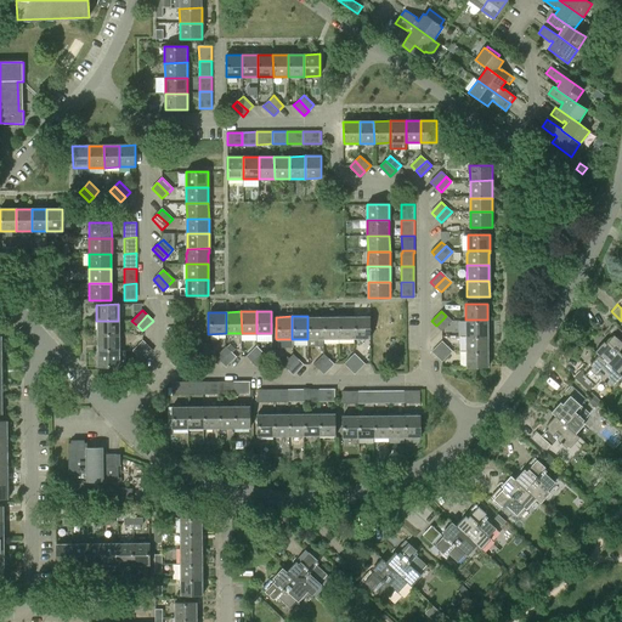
[(323,339),(322,316),(307,316),(307,339),(317,339),(317,346),(323,346),(323,339)]
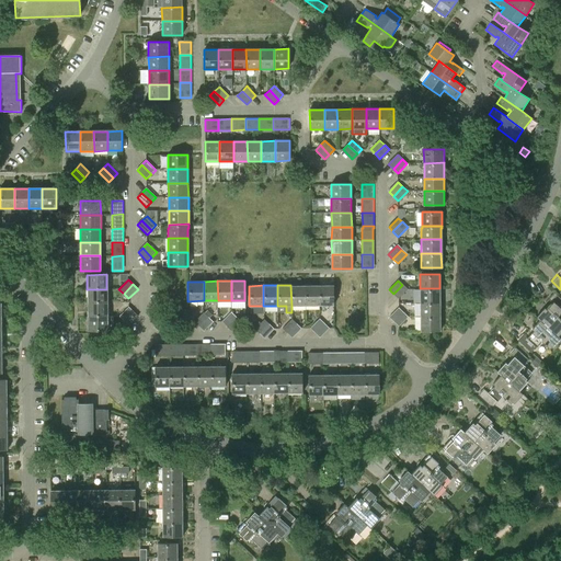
[(305,306),(305,285),(290,285),(292,306),(305,306)]
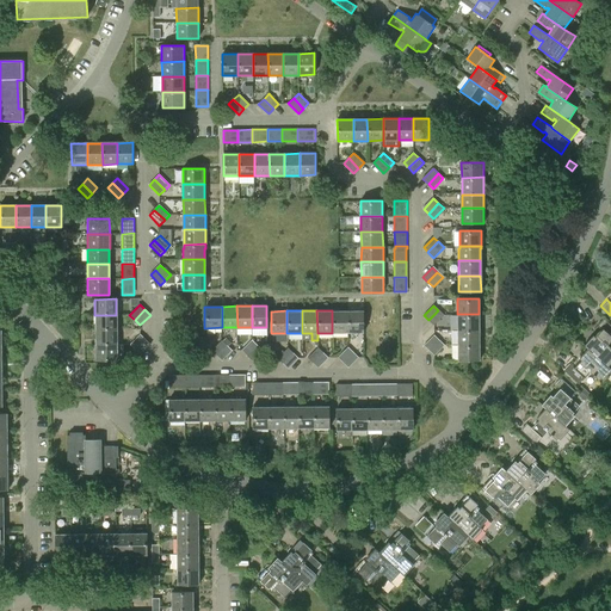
[(347,333),(347,310),(332,310),(332,333),(347,333)]
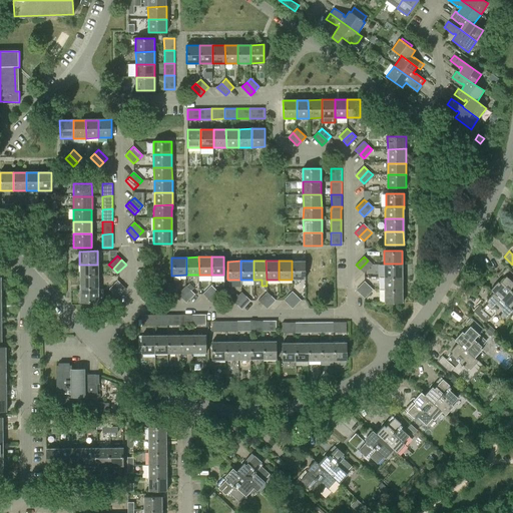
[(304,261),(292,261),(292,280),(304,279),(304,261)]
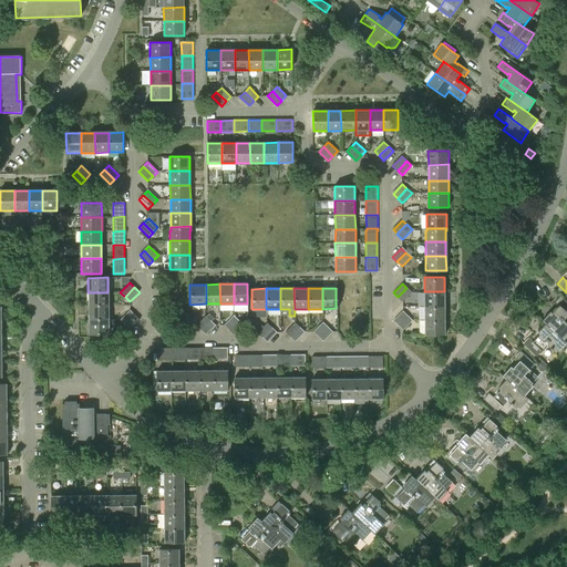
[(410,292),(406,288),(398,297),(401,301),(410,292)]
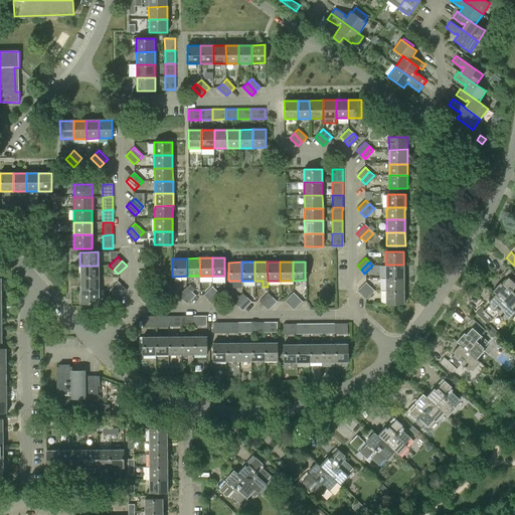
[(385,278),(403,278),(403,265),(385,265),(385,278)]
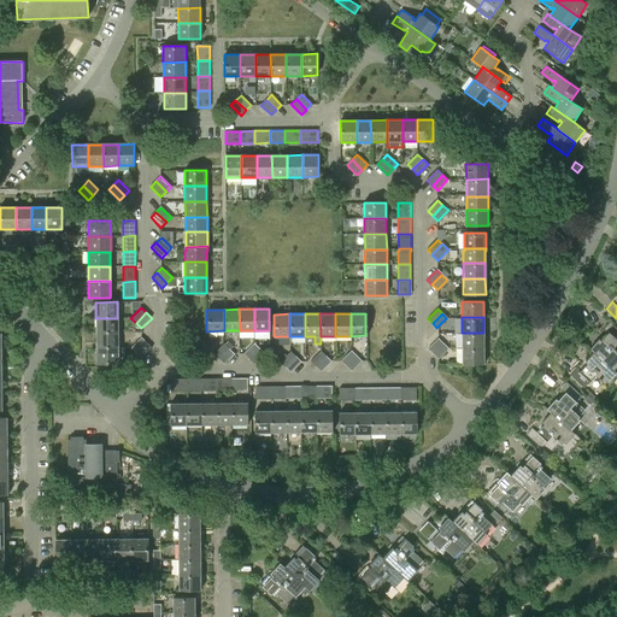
[(97,333),(117,333),(117,318),(95,318),(97,333)]
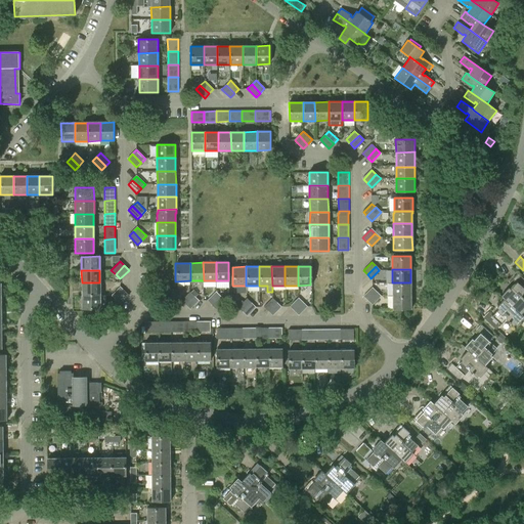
[(499,296),(504,299),(521,314),(523,310),(523,298),(520,296),(523,291),(523,279),(517,273),(512,278),(516,281),(510,289),(508,287),(499,296)]
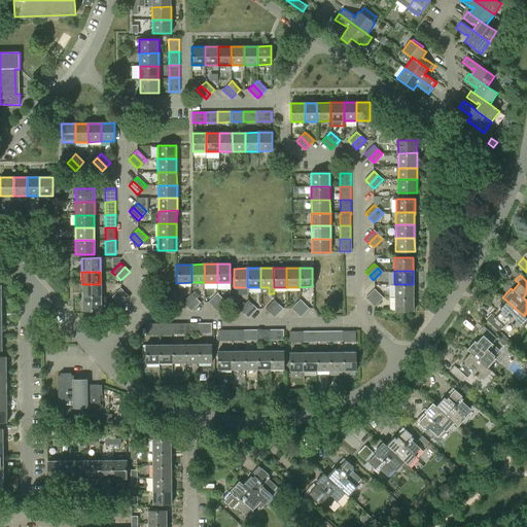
[(82,297),(101,297),(100,284),(82,284),(82,297)]
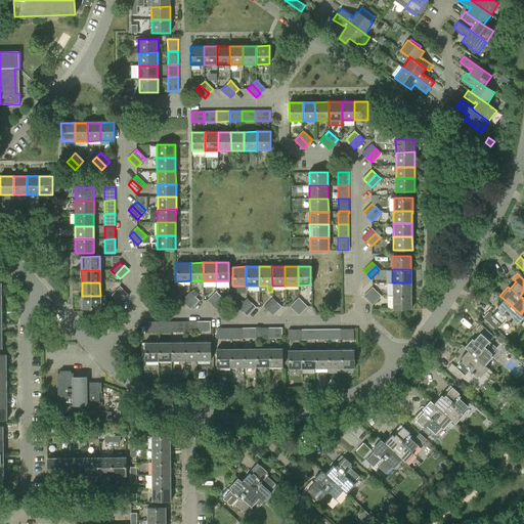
[(392,296),(410,296),(410,282),(392,282),(392,296)]
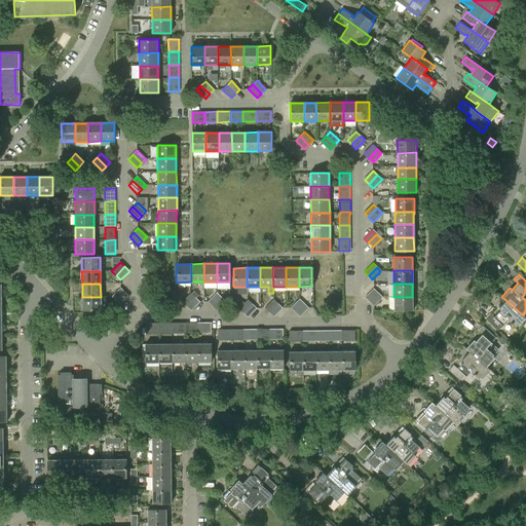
[(112,297),(116,301),(125,293),(120,288),(112,297)]
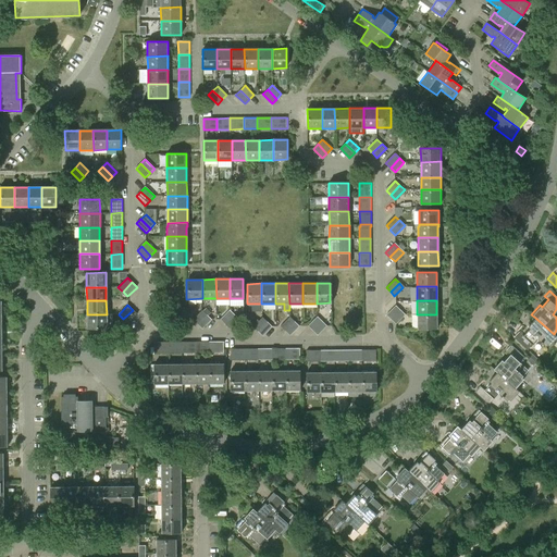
[(386,316),(391,320),(399,310),(395,306),(386,316)]
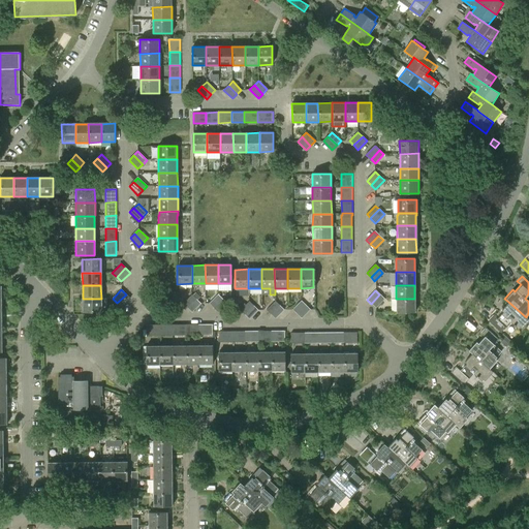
[(130,299),(126,294),(117,303),(122,307),(130,299)]
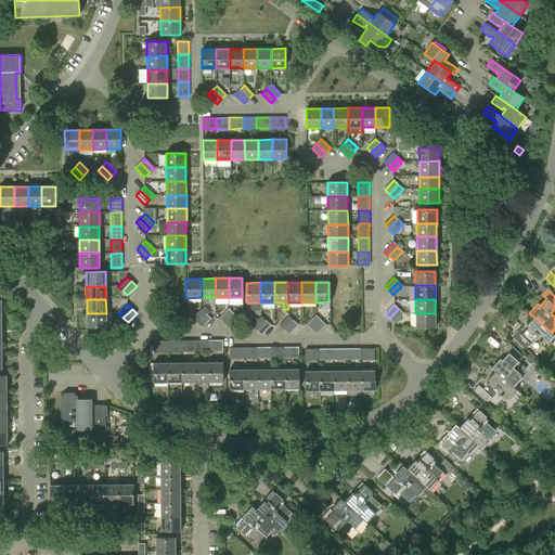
[(193,319),(197,323),(206,313),(202,309),(193,319)]
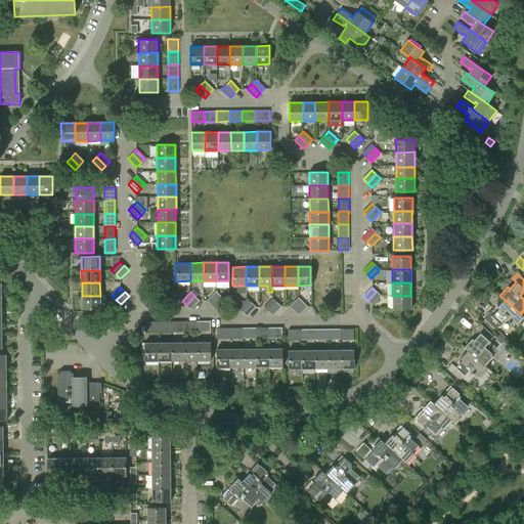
[(208,301),(212,305),(220,296),(216,292),(208,301)]
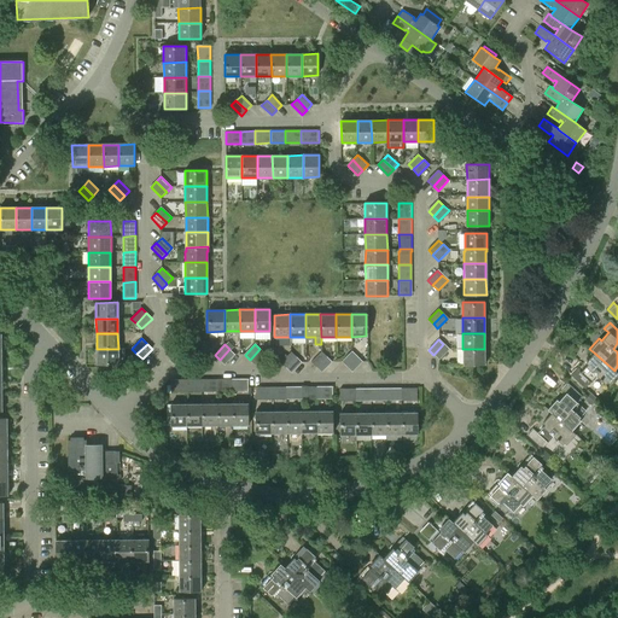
[(448,349),(443,344),(433,355),(438,359),(448,349)]
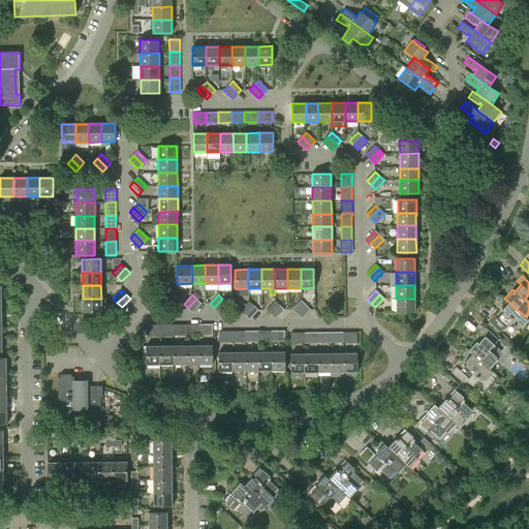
[(107,312),(106,299),(101,299),(83,299),(83,312),(107,312)]
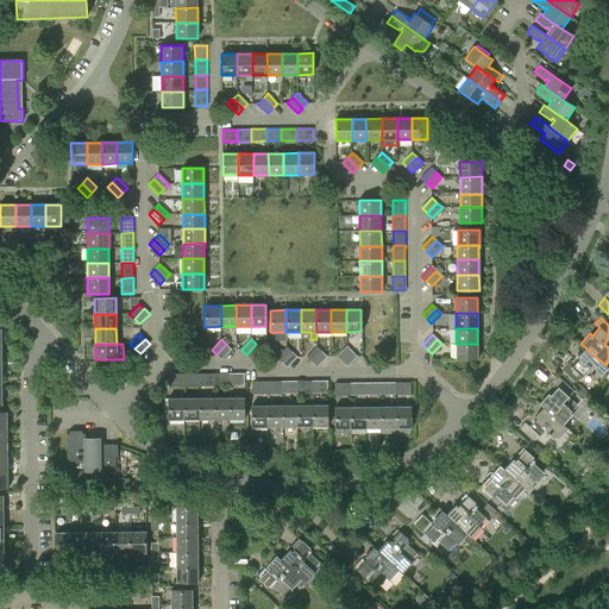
[(231,349),(226,344),(217,355),(221,359),(231,349)]
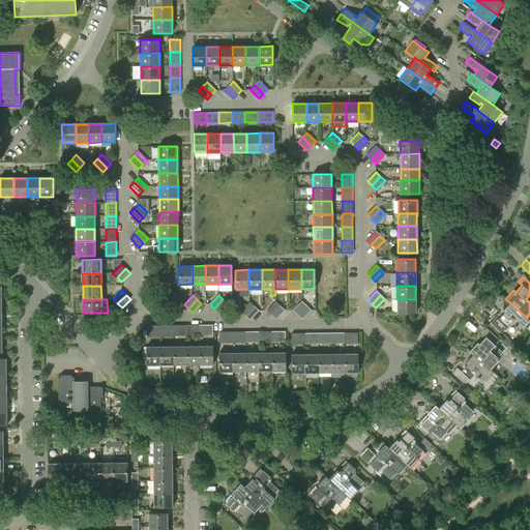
[(227,303),(223,299),(214,308),(218,312),(227,303)]
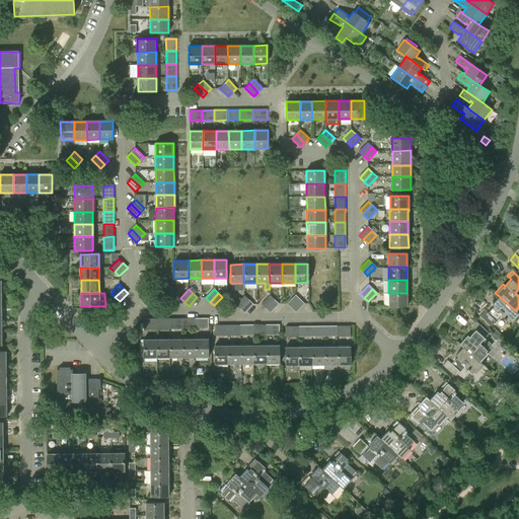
[(406,306),(406,293),(388,293),(388,306),(406,306)]
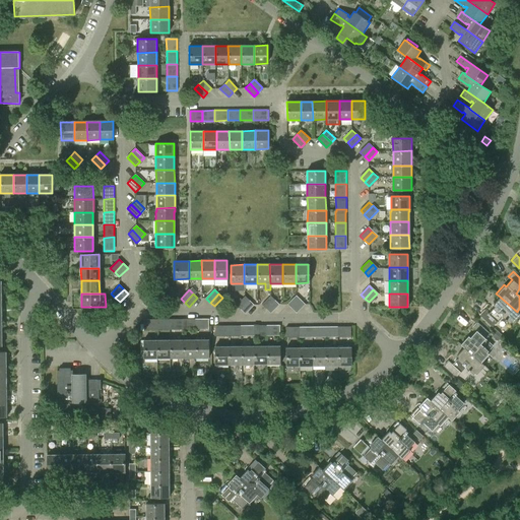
[(260,305),(265,309),(273,300),(269,296),(260,305)]
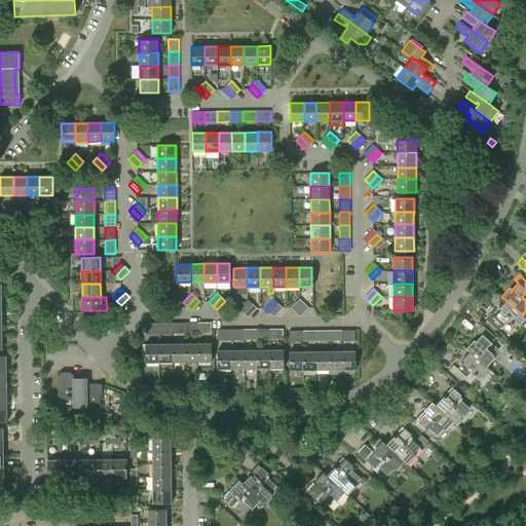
[(290,307),(294,311),(303,303),(298,299),(290,307)]
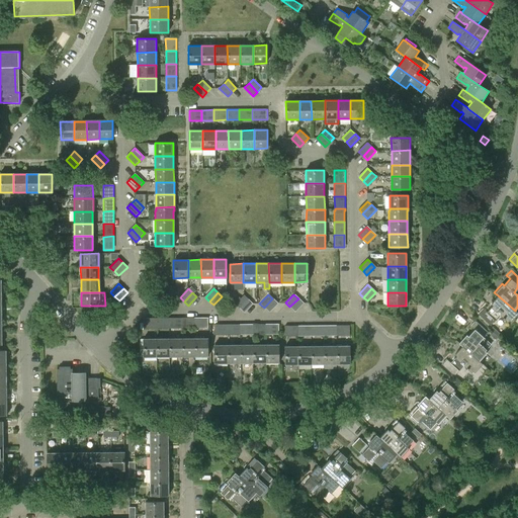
[(235,304),(239,308),(247,299),(243,295),(235,304)]
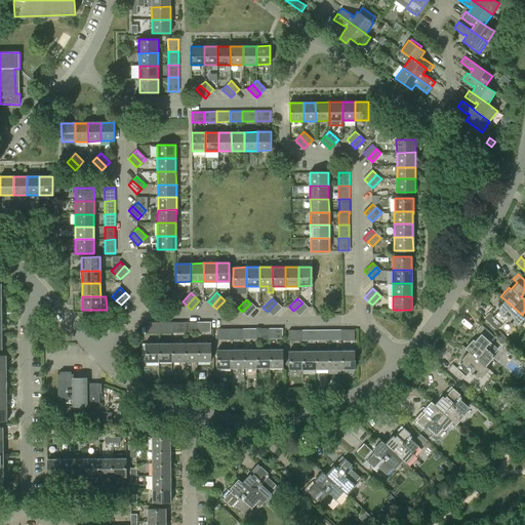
[(524,318),(522,315),(505,299),(496,308),(498,310),(493,317),(489,313),(484,319),(497,330),(507,320),(514,326),(516,325),(517,326),(524,318)]
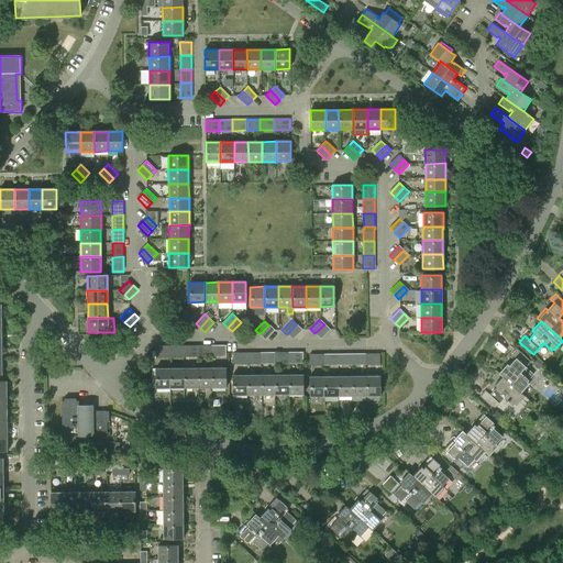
[(301,330),(296,324),(287,334),(291,339),(301,330)]
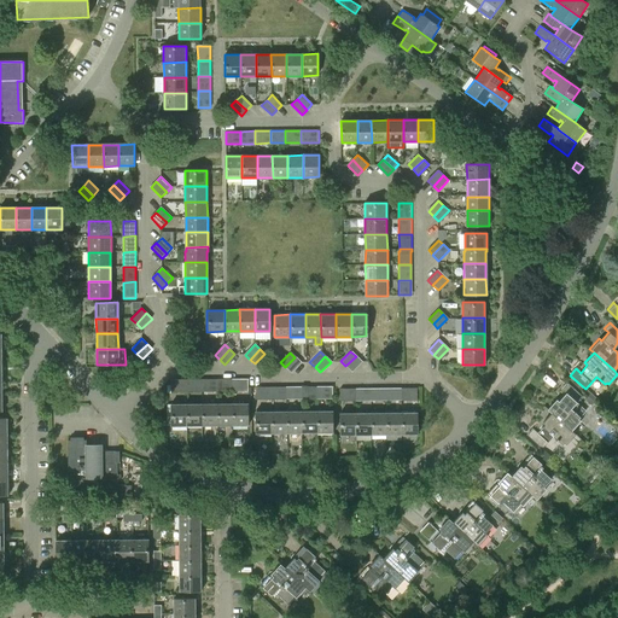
[(361,361),(356,356),(345,366),(351,372),(361,361)]
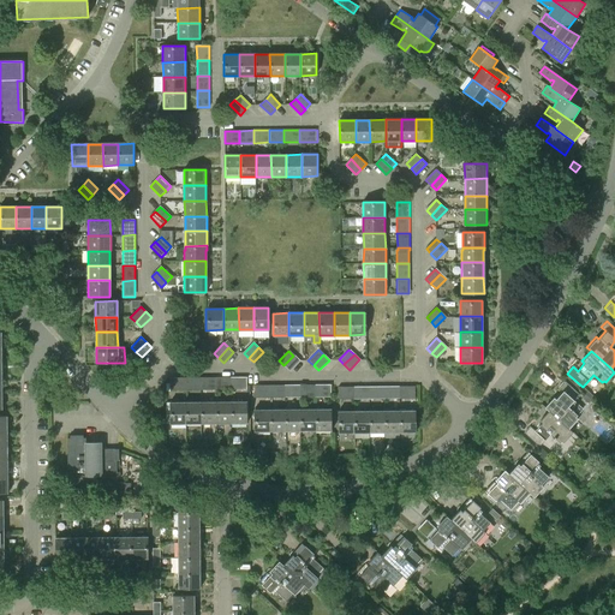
[(299,360),(293,356),(284,365),(288,370),(299,360)]
